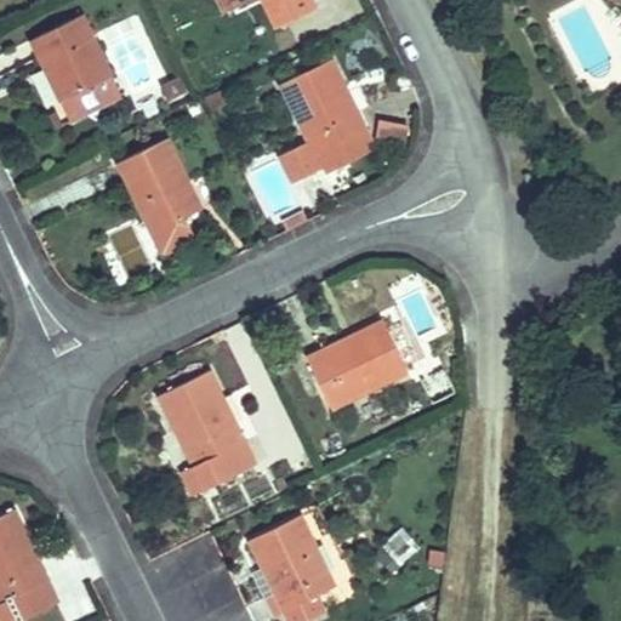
[(241,4),(239,0),(217,0),(223,12),(241,4)]
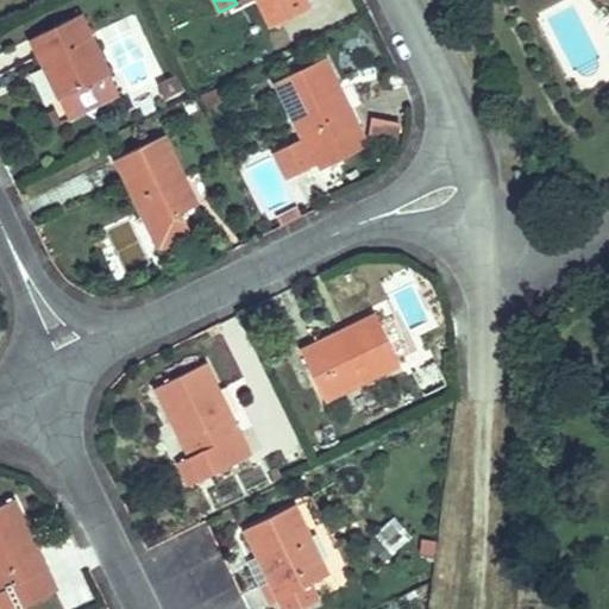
[(48,64),(63,98),(111,75),(82,13),(30,37),(43,67),(48,64)]
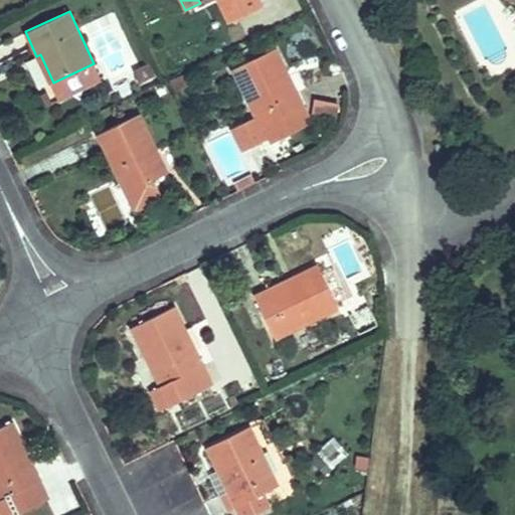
[(242,150),(268,137),(263,127),(305,107),(298,92),(293,94),(283,73),(286,71),(275,48),(232,69),(256,118),(233,130),(242,150)]
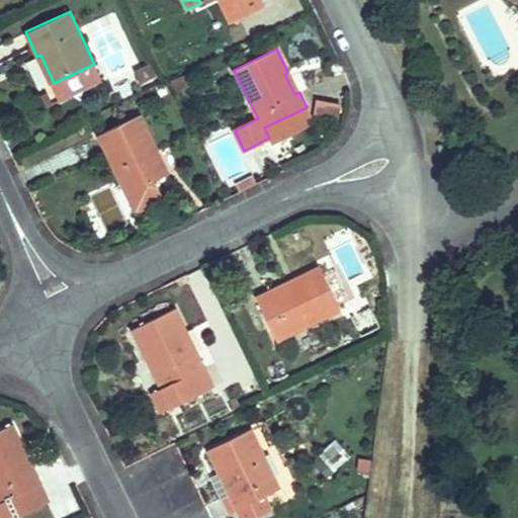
[(101,80),(94,64),(54,83),(51,84),(58,100),(101,80)]
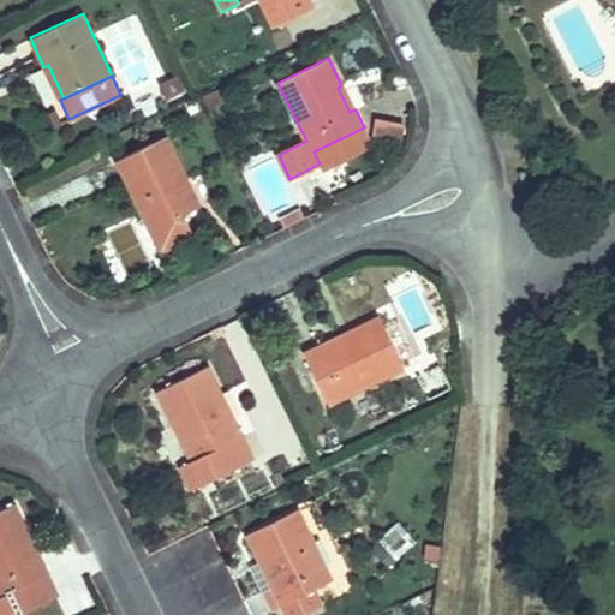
[(160,84),(167,100),(185,91),(178,76),(160,84)]
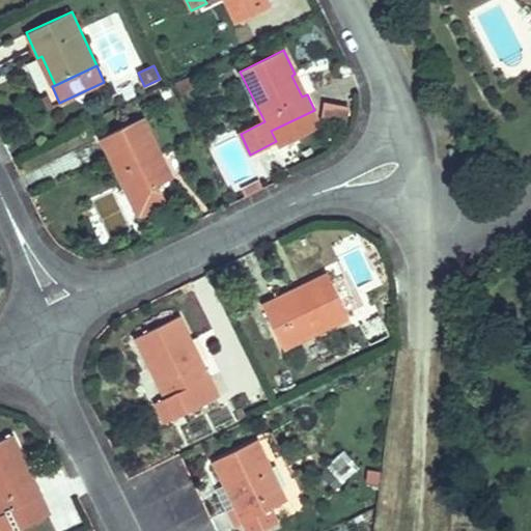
[(348,108),(325,103),(320,124),(344,130),(348,108)]
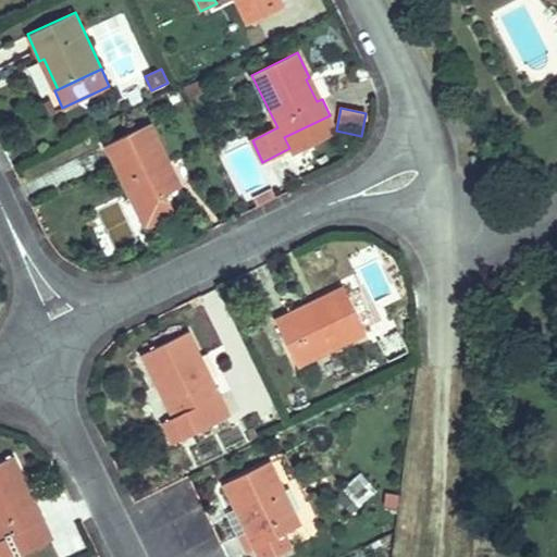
[(284,137),(289,148),(292,152),(335,131),(336,128),(330,115),(284,137)]
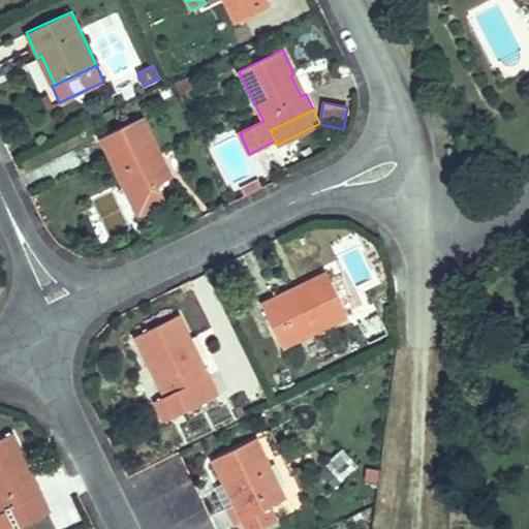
[(159,157),(161,156),(143,117),(99,137),(138,217),(167,204),(158,185),(169,180),(159,157)]
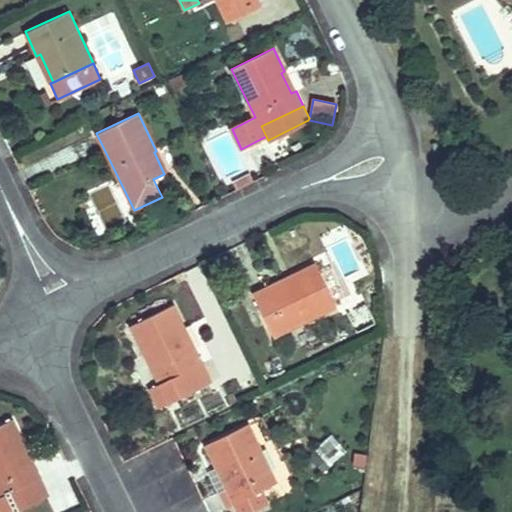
[(154,152),(164,174),(166,173),(156,151),(154,152)]
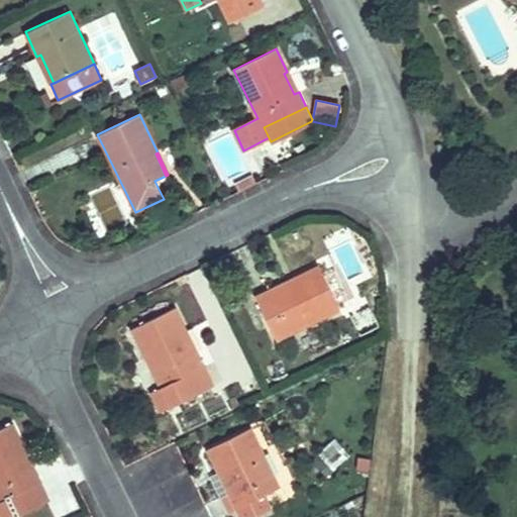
[(235,185),(238,192),(256,183),(252,176),(235,185)]
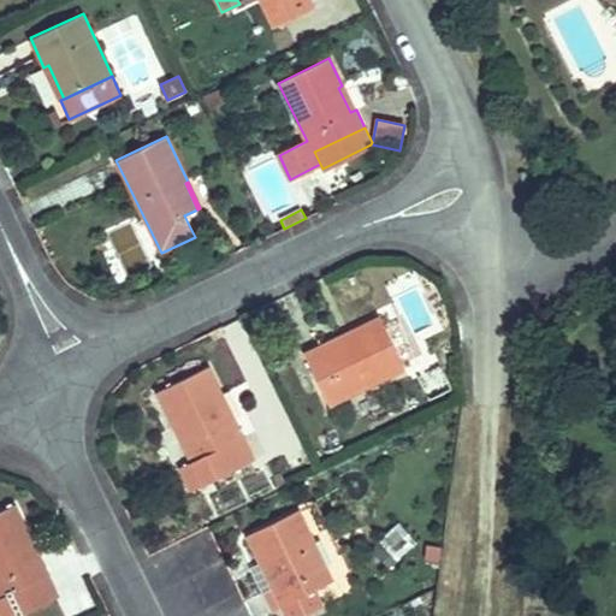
[(98,240),(116,278),(159,258),(154,247),(146,250),(132,224),(98,240)]
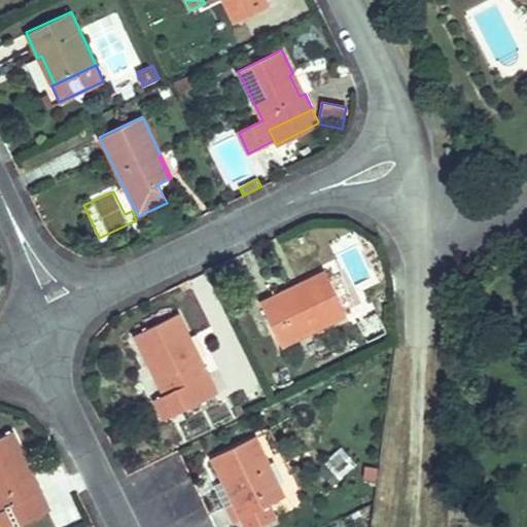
[(346,315),(325,272),(301,283),(302,284),(277,295),(277,294),(260,303),(281,347),(346,315)]
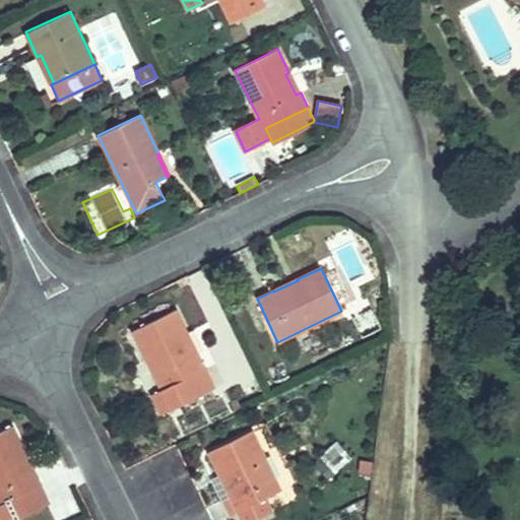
[(176,310),(132,331),(161,389),(172,409),(214,388),(205,370),(206,369),(199,354),(194,356),(184,336),(188,334),(176,310)]
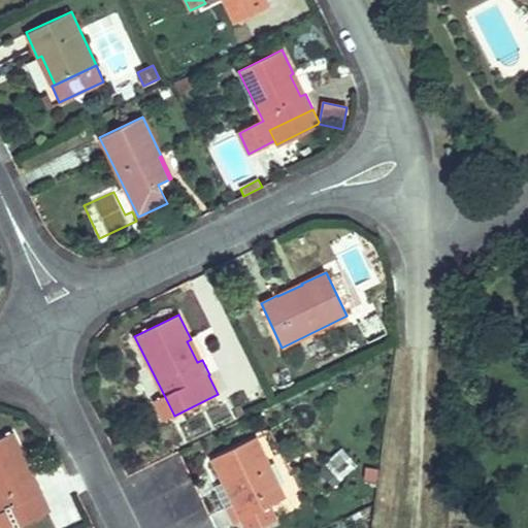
[(367,342),(382,336),(376,323),(362,328),(367,342)]
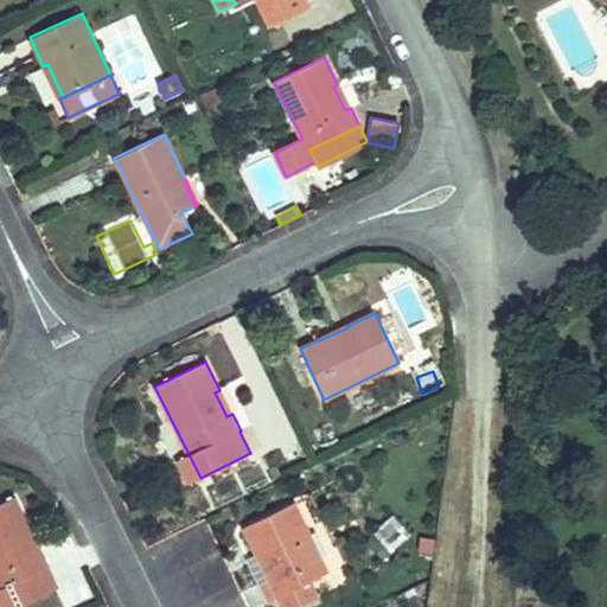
[(200,478),(189,454),(178,460),(190,483),(200,478)]
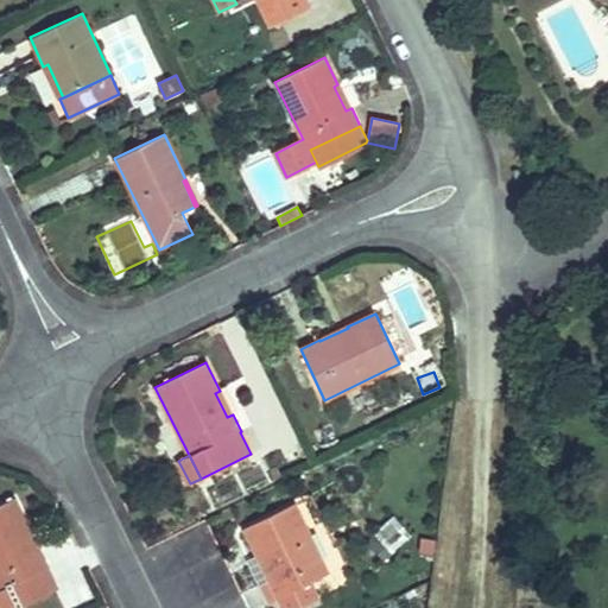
[(13,499),(0,505),(0,607),(17,607),(56,590),(45,569),(49,567),(40,550),(36,552),(24,529),(27,526),(13,499)]
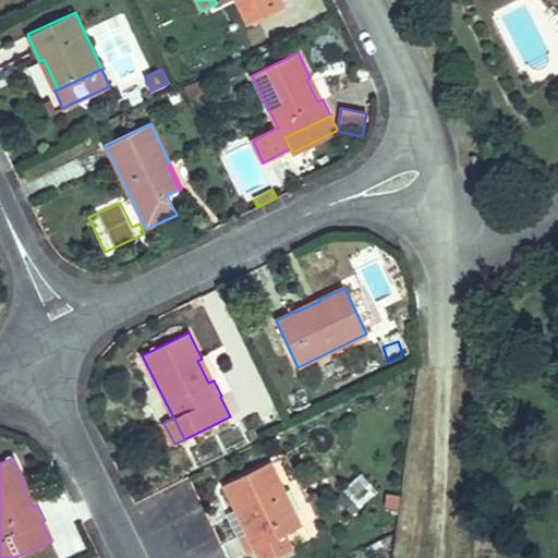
[(230,512),(242,536),(245,534),(254,550),(256,549),(261,557),(274,557),(291,549),(283,535),(302,526),(270,462),(223,485),(237,509),(230,512)]
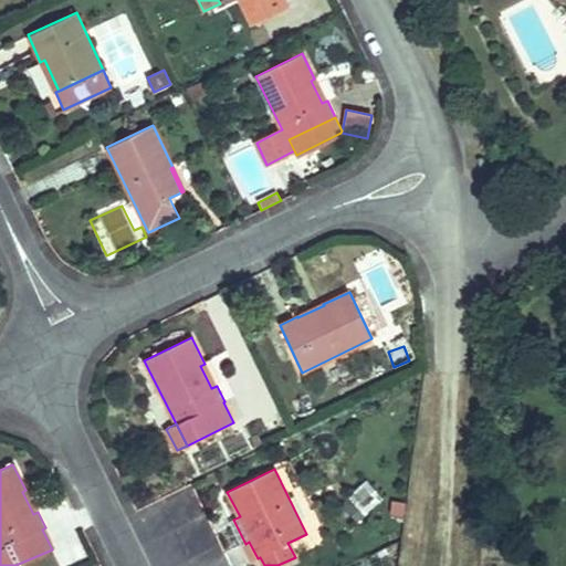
[(342,504),(357,523),(384,500),(367,482),(342,504)]
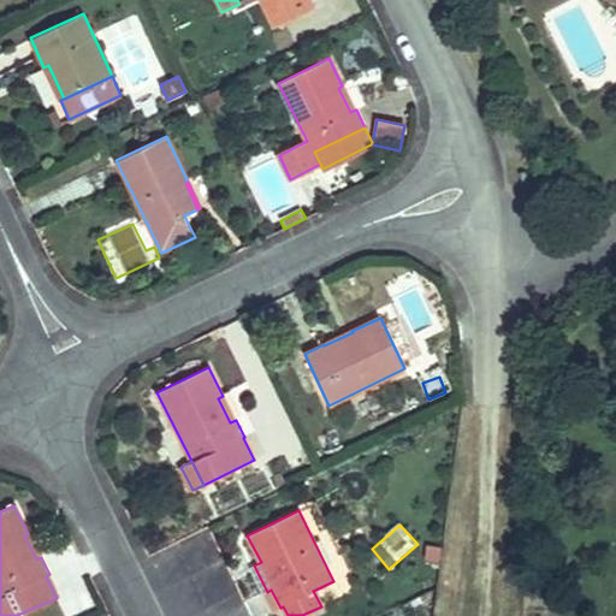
[(271,590),(267,592),(265,592),(274,610),(280,608),(271,590)]
